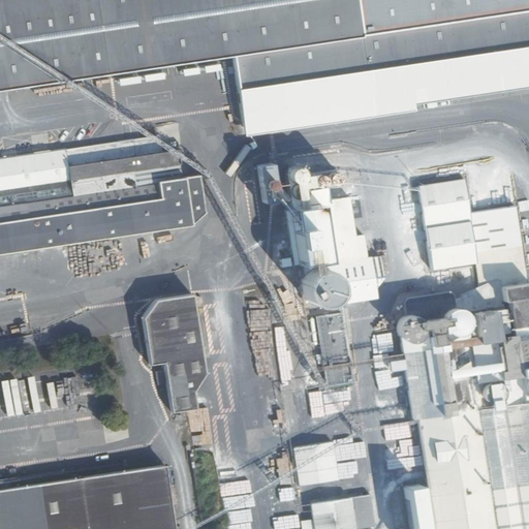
[(528,0),(0,0),(0,253),(207,223),(199,174),(181,177),(178,151),(160,154),(157,135),(0,157),(0,89),(231,55),(244,135),(413,110),(412,103),(528,85),(528,0)]
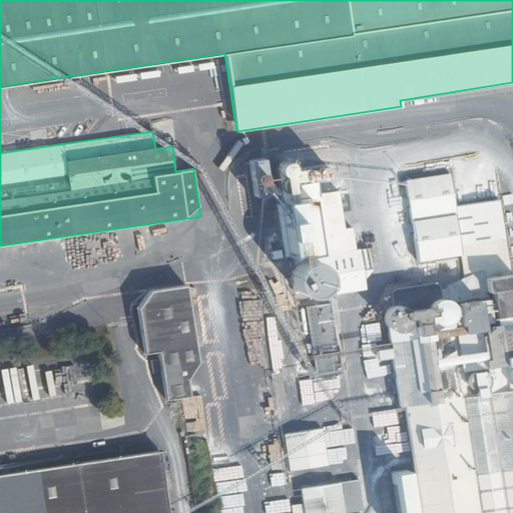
[(262,157),(246,160),(252,196),(268,194),(262,157)]
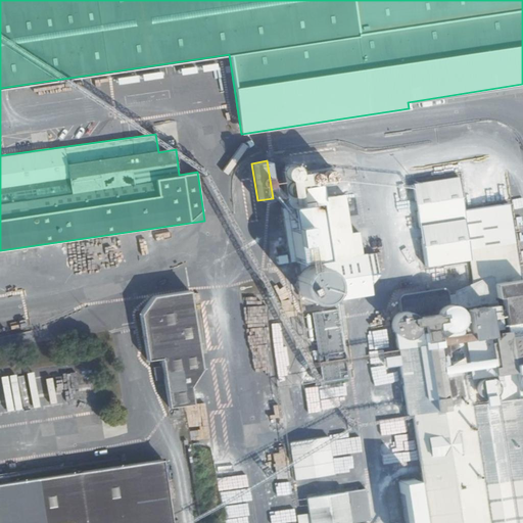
[(331,302),(372,294),(371,284),(379,274),(376,252),(362,254),(358,232),(349,232),(344,194),(323,197),(321,185),(300,188),(299,185),(304,183),(302,171),(296,172),(296,170),(294,167),(290,164),(286,164),(283,167),(281,170),(281,173),(281,176),(283,178),(285,180),(284,184),(284,187),(285,192),(287,194),(288,205),(285,205),(293,263),(300,262),(301,270),(297,274),(295,280),(295,287),(296,293),(301,297),(308,301),(316,302),(322,300),(327,302),(331,302)]
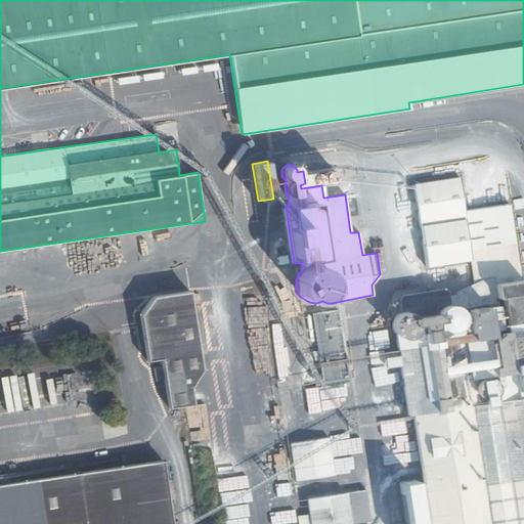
[(523,523),(523,290),(510,204),(465,211),(460,177),(412,184),(426,267),(470,261),(473,282),(457,290),(454,292),(453,294),(447,295),(447,291),(444,289),(441,289),(403,294),(401,296),(400,298),(400,300),(401,310),(396,312),(392,316),(390,321),(390,326),(392,333),(396,337),(398,354),(384,357),(386,367),(399,365),(406,415),(411,413),(411,416),(422,481),(417,482),(416,479),(399,481),(406,523),(523,523)]
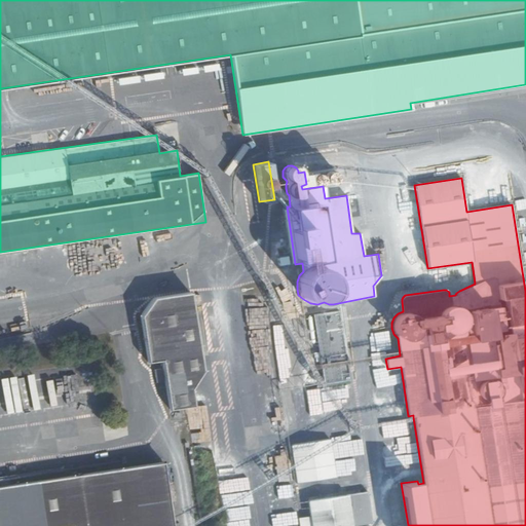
[(289,253),(279,255),(283,265),(291,263),(289,253)]
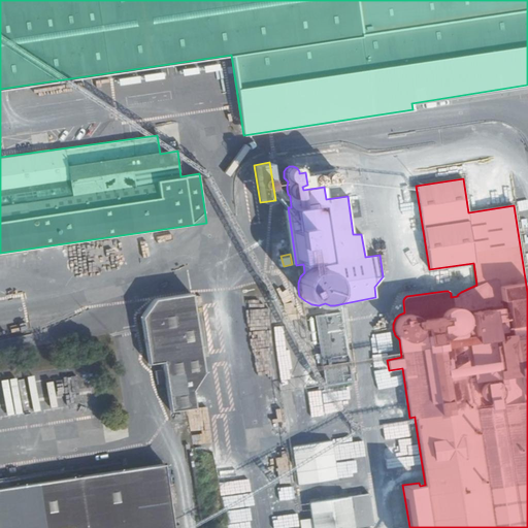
[(191,296),(152,301),(141,317),(149,364),(164,361),(170,409),(192,407),(190,392),(200,373),(191,296)]
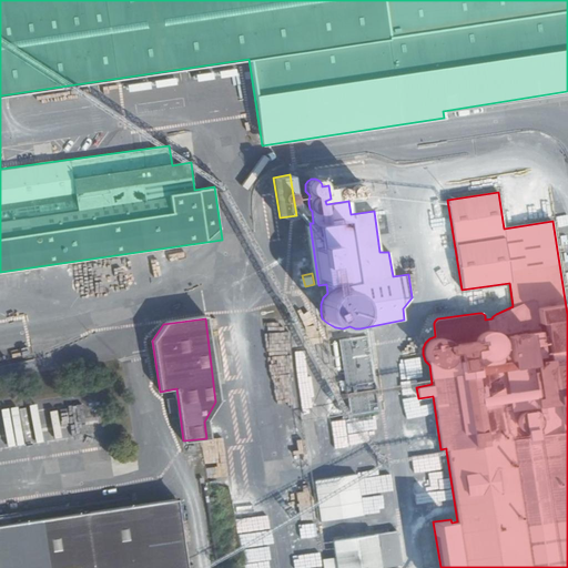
[(367,335),(338,340),(351,414),(379,409),(367,335)]
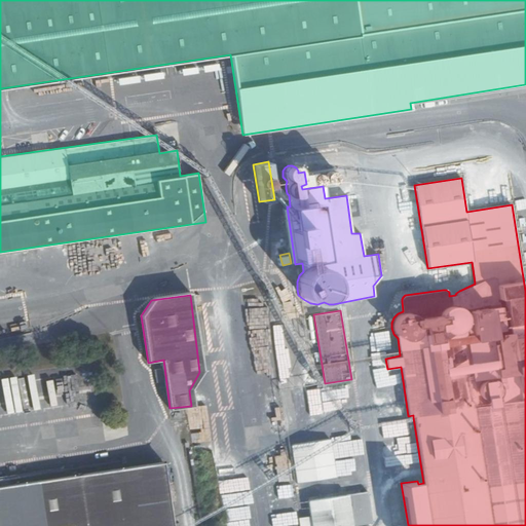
[(157,381),(164,380),(162,368),(155,369),(157,381)]
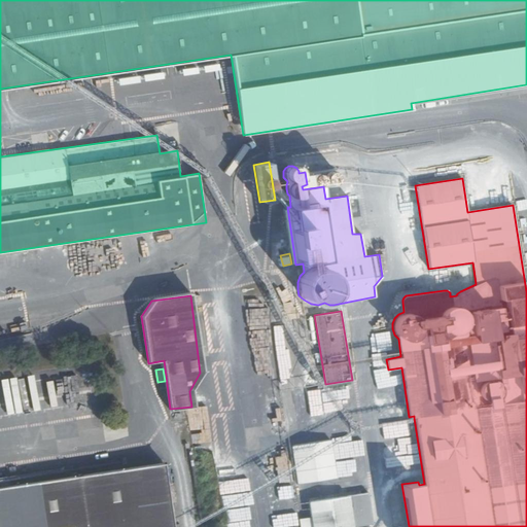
[(391,401),(402,401),(402,386),(392,386),(391,401)]
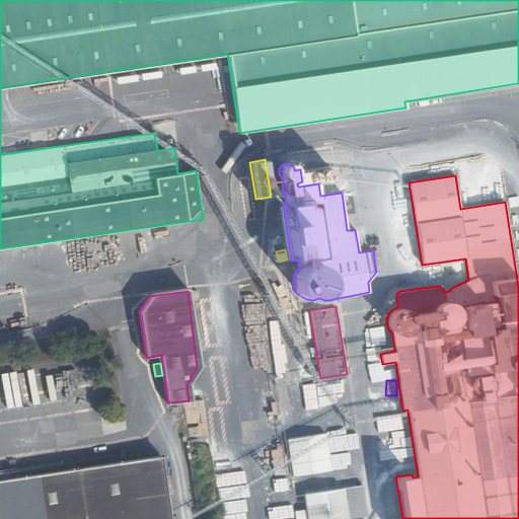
[(305,409),(316,408),(315,384),(304,384),(305,409)]
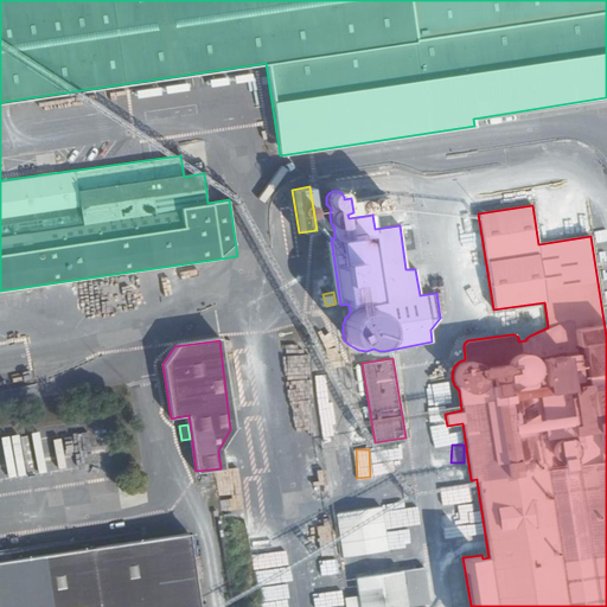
[(381,506),(336,512),(342,556),(388,549),(381,506)]
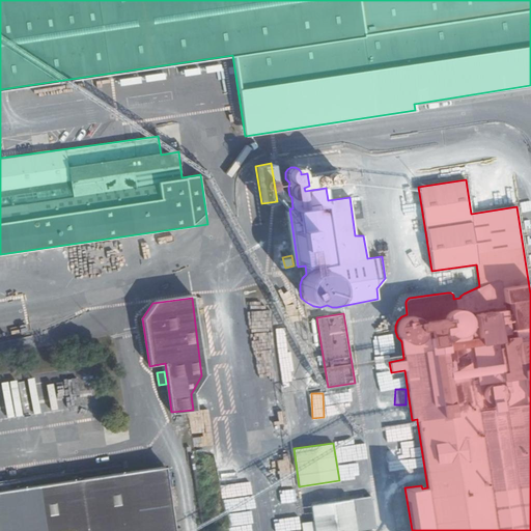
[(0,530),(174,530),(165,464),(130,469),(0,488),(0,530)]
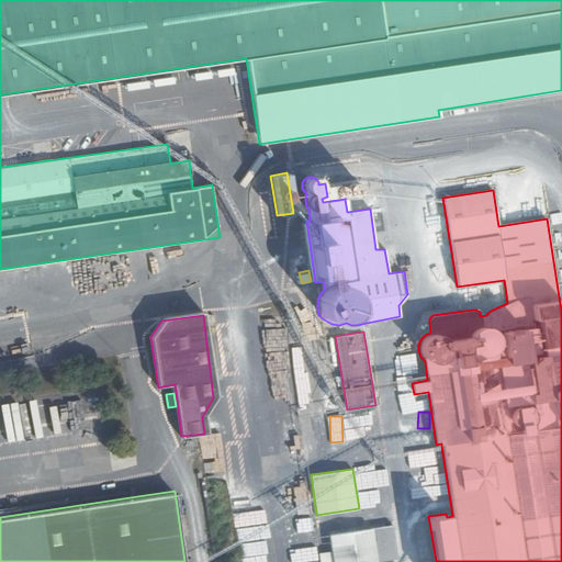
[(312,516),(302,517),(304,531),(314,529),(312,516)]
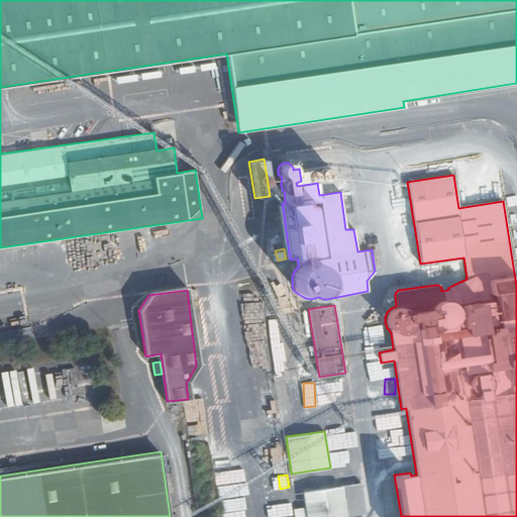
[(356,516),(366,516),(360,484),(303,492),(306,516),(356,516)]
